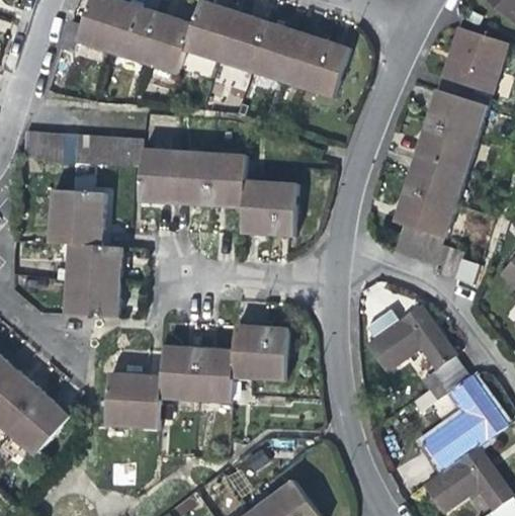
[(89,0),(82,24),(77,41),(111,53),(127,2),(121,0),(89,0)]
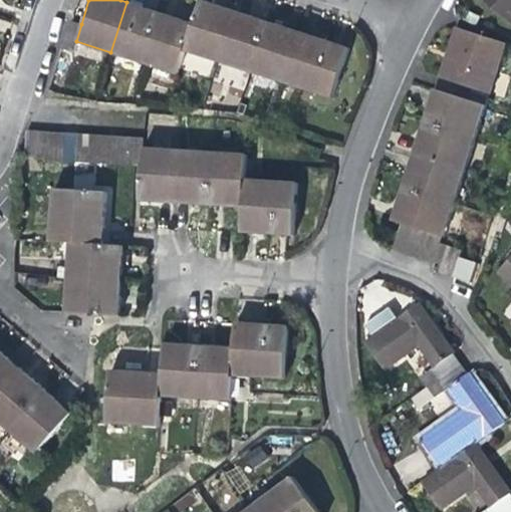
[(200,0),(192,23),(183,50),(216,60),(233,9),(220,5),(203,0),(200,0)]
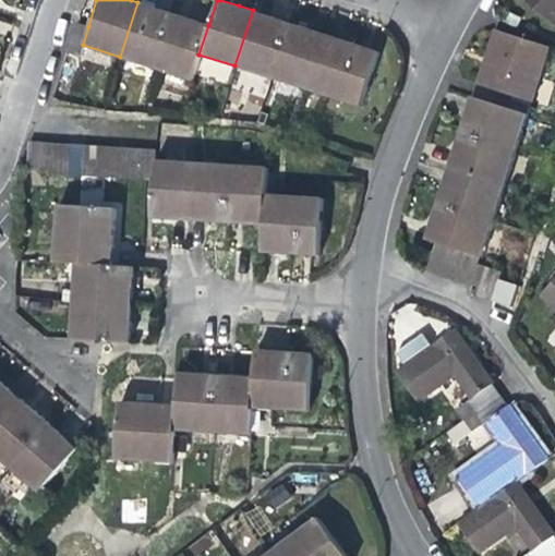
[(523,0),(554,26),(554,0),(523,0)]
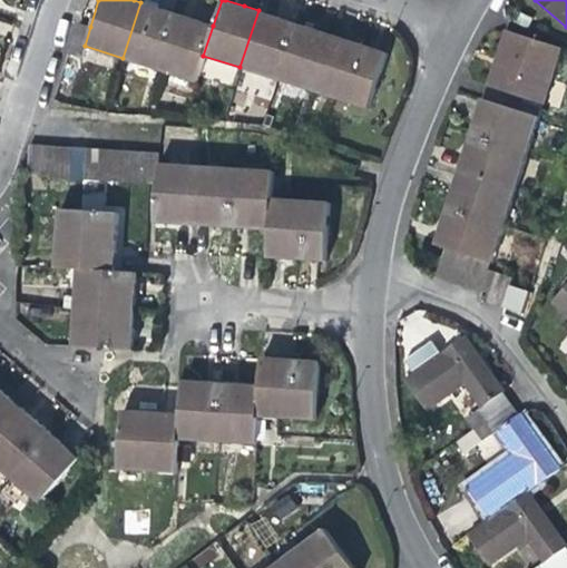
[(160,9),(140,2),(123,58),(157,69),(176,13),(160,9)]
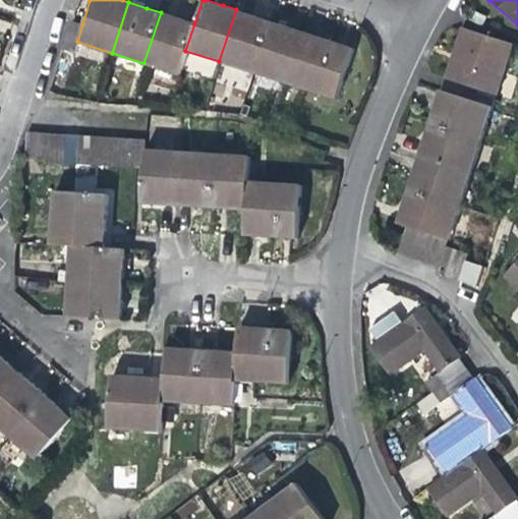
[(255,16),(236,9),(219,61),(251,72),(269,20),(255,16)]
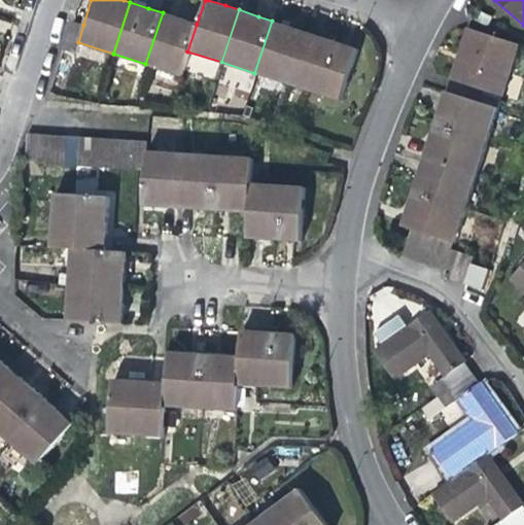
[(180,75),(187,51),(197,24),(180,19),(163,12),(145,64),(180,75)]
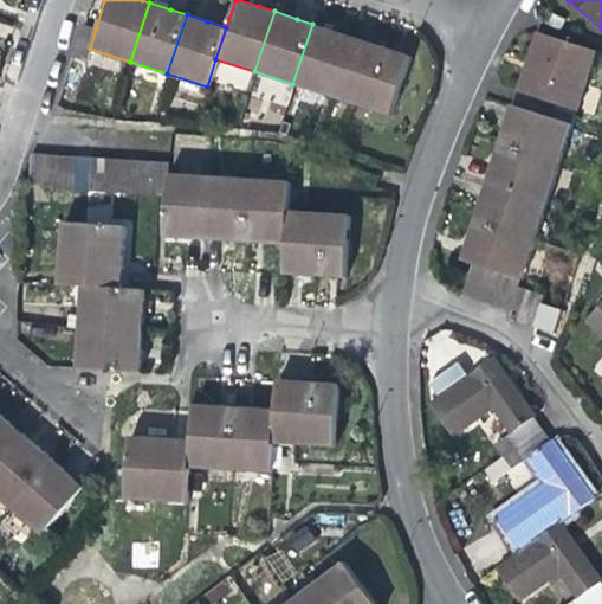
[(86,59),(90,49),(96,29),(82,24),(71,55),(86,59)]
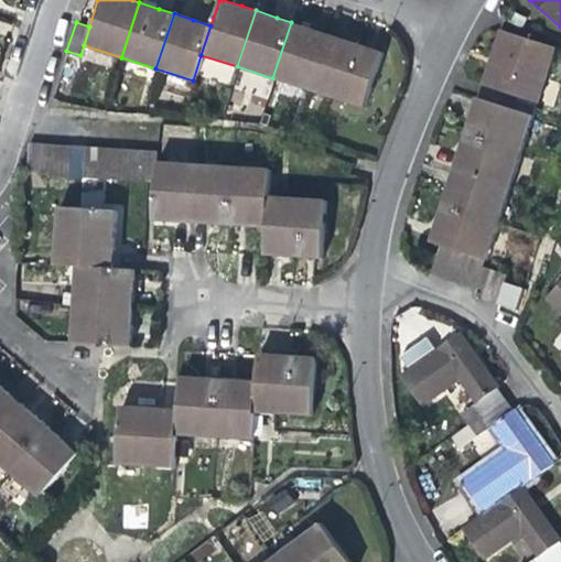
[(311,29),(291,22),(272,78),(309,89),(326,34),(311,29)]
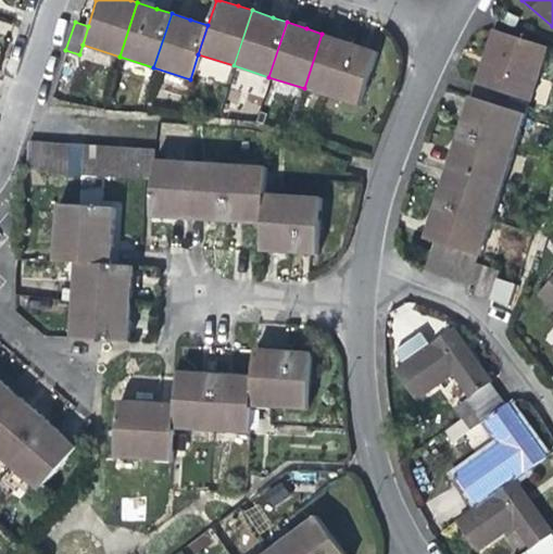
[(478,67),(469,96),(524,113),(545,46),(491,28),(478,67)]
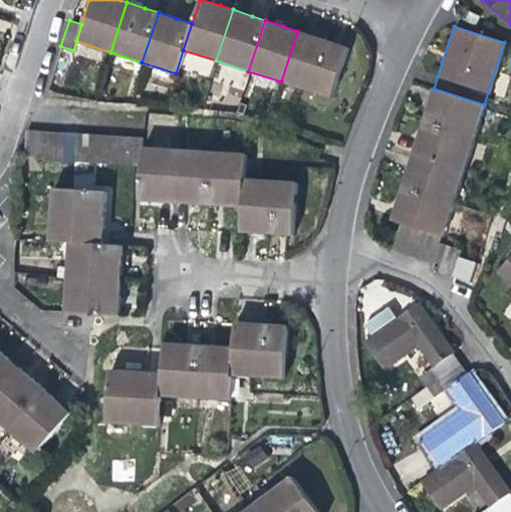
[(310,35),(297,31),(281,81),(297,87),(313,92),(329,41),(310,35)]
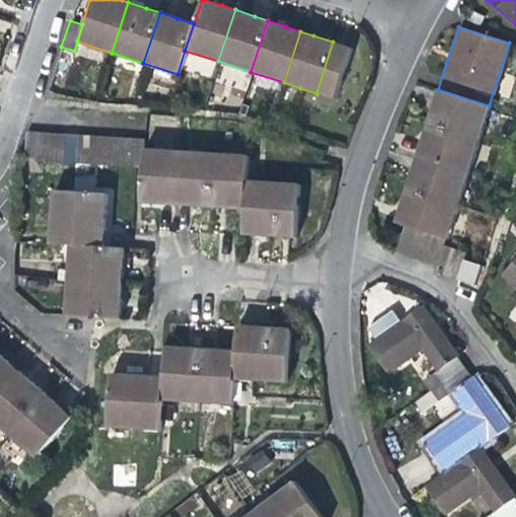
[(333,98),(349,48),(341,45),(333,42),(316,93),(333,98)]
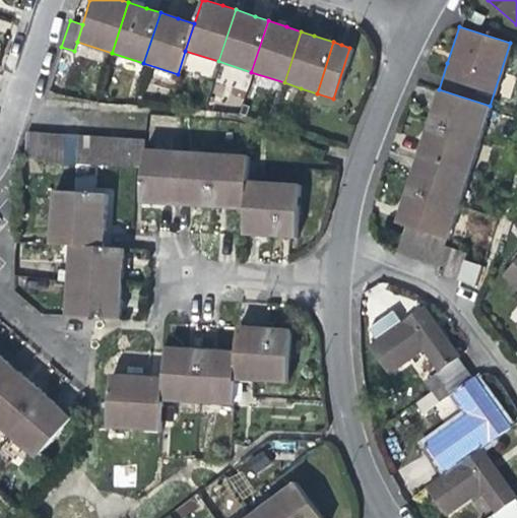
[(479,139),(490,106),(439,89),(433,106),(428,123),(479,139)]
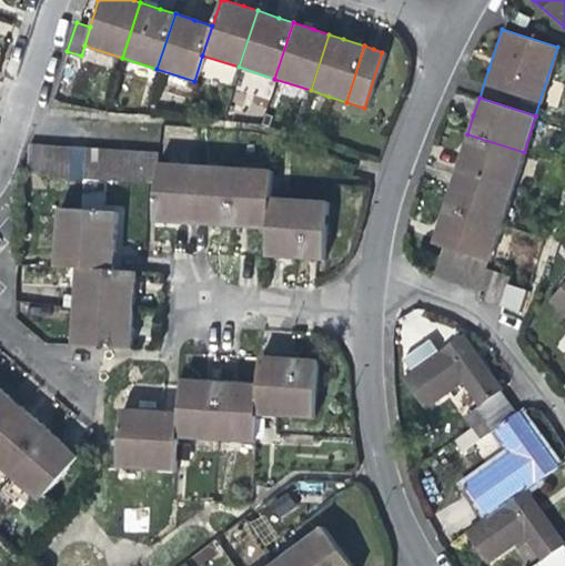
[(512,189),(524,152),(467,134),(462,152),(455,170),(512,189)]
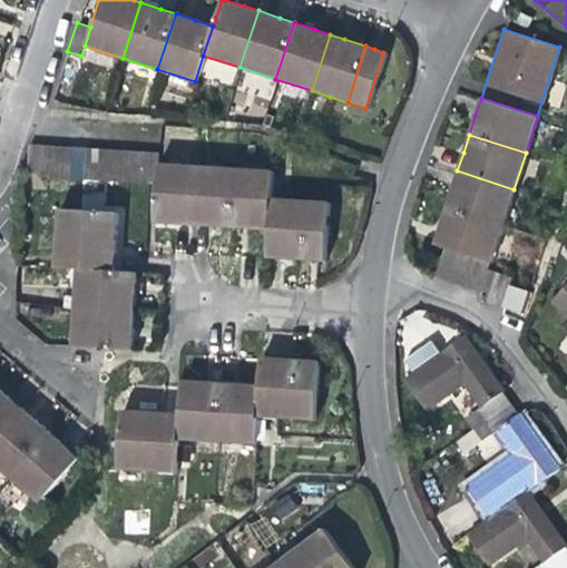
[(148,180),(155,182),(156,164),(157,150),(30,144),(28,144),(25,174),(118,179),(148,180)]
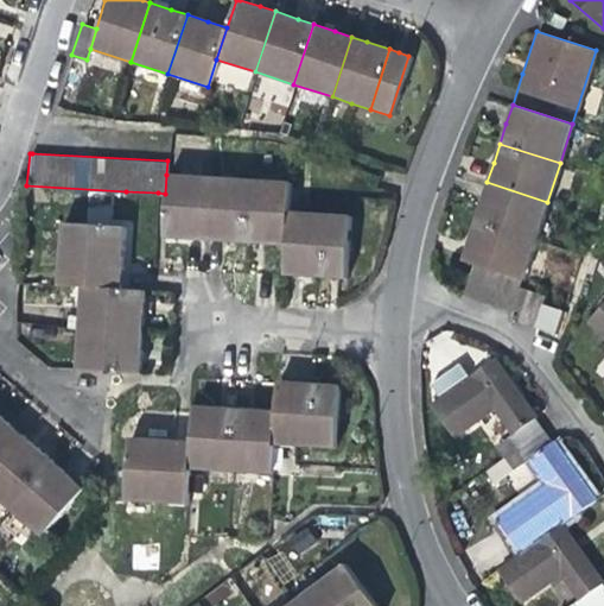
[(183,239),(203,240),(208,177),(166,175),(165,194),(163,238),(183,239)]
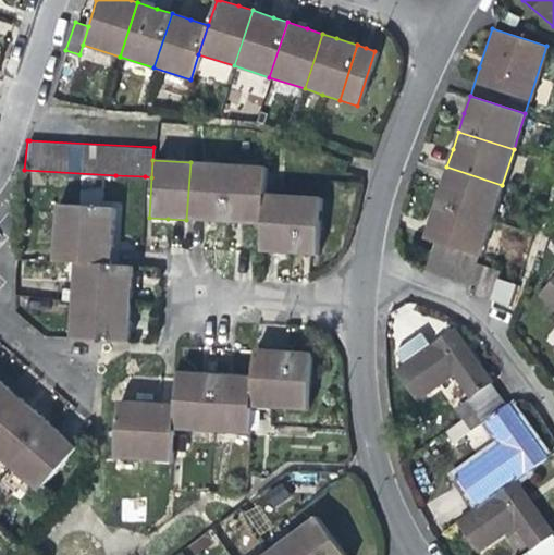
[(207,221),(224,222),(229,164),(191,162),(186,220),(207,221)]
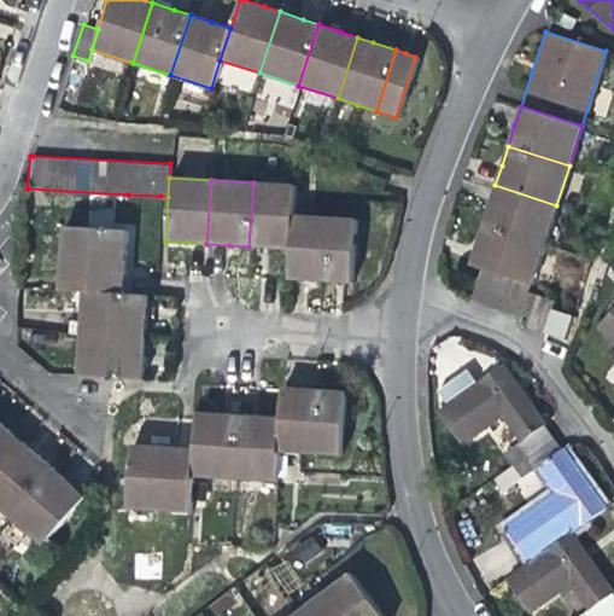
[(270,248),(290,249),(292,216),(294,185),(253,182),(249,247),(270,248)]
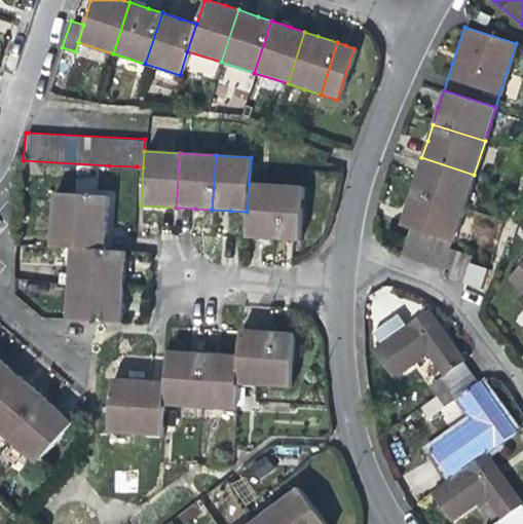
[(417,173),(411,191),(463,208),(474,175),(421,157),(417,173)]
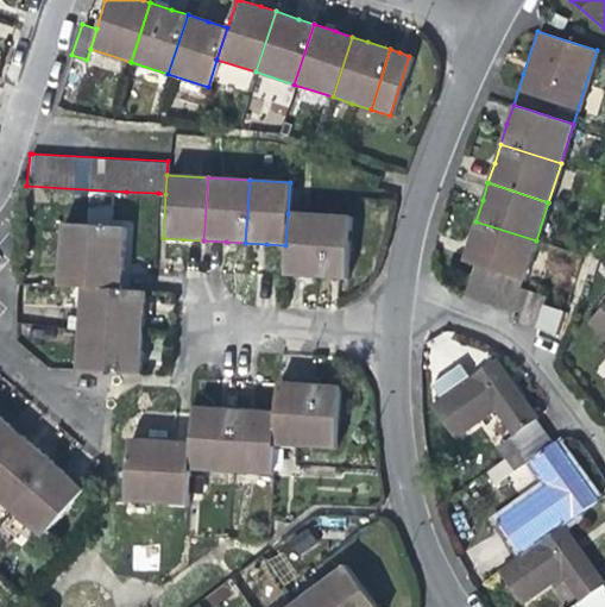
[(308,214),(288,213),(285,245),(283,275),(298,276),(314,277),(319,214),(308,214)]
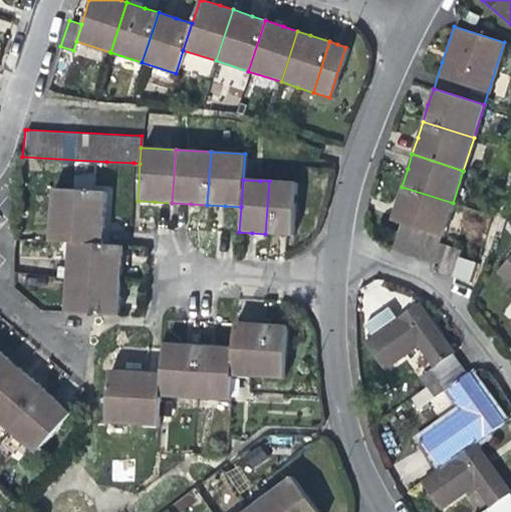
[(284,182),(269,181),(265,234),(279,235),(291,236),(295,183),(284,182)]
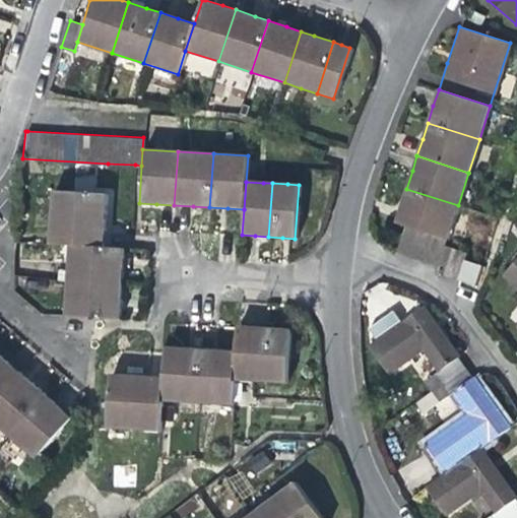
[(49,243),(69,244),(103,247),(105,219),(107,193),(53,189),(49,243)]
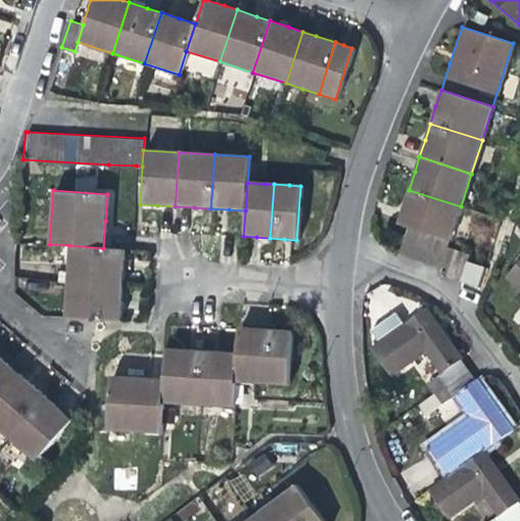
[(397,224),(406,227),(446,239),(450,239),(461,206),(409,190),(404,205),(397,224)]
